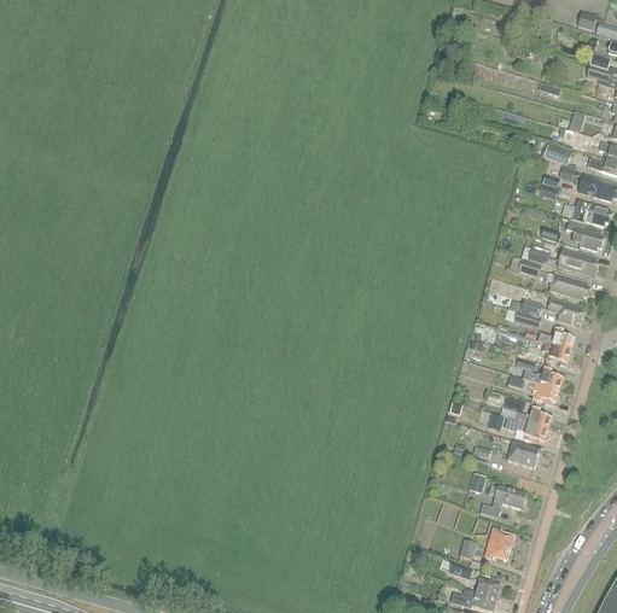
[(580,10),(576,24),(592,29),(595,15),(580,10)]
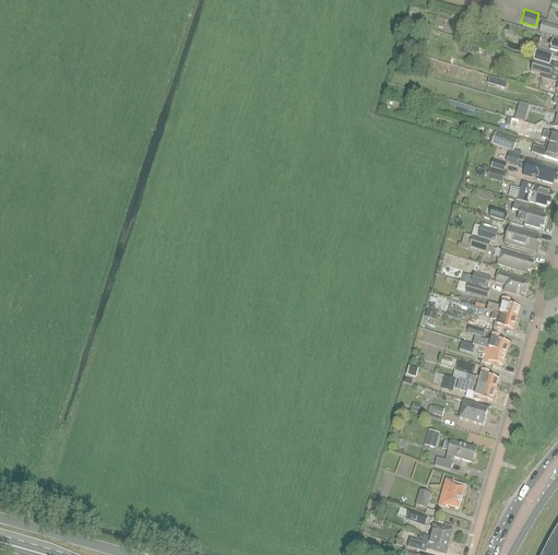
[(538,28),(556,33),(557,26),(557,23),(541,20),(538,28)]
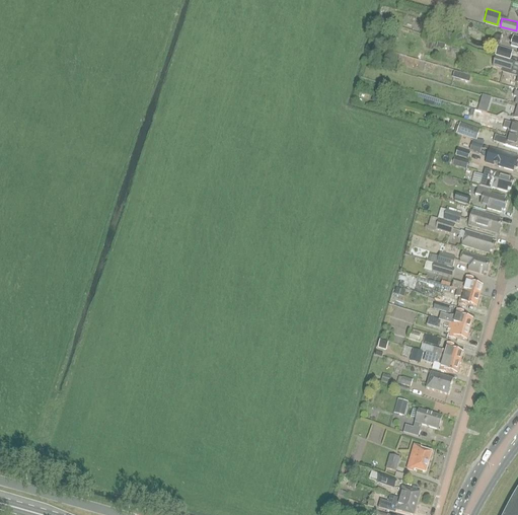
[(460,31),(454,35),(456,41),(463,37),(460,31)]
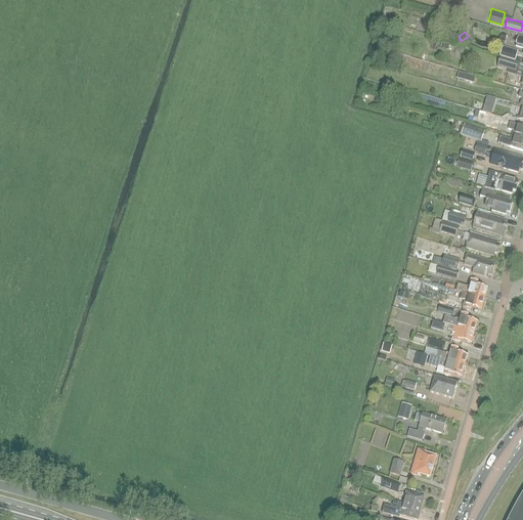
[(502,43),(498,53),(514,57),(517,48),(502,43)]
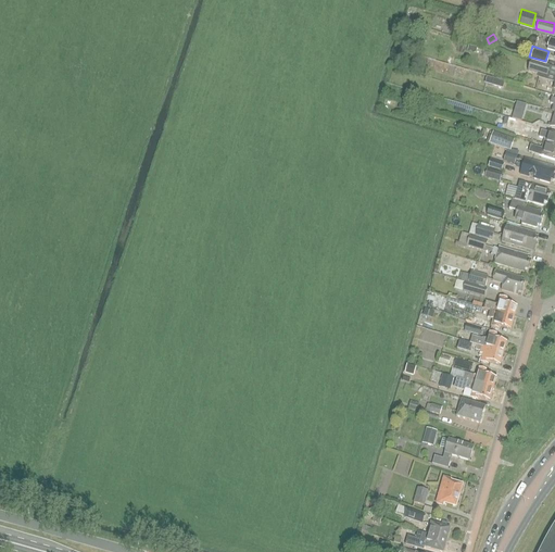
[(530,58),(527,67),(545,73),(549,63),(530,58)]
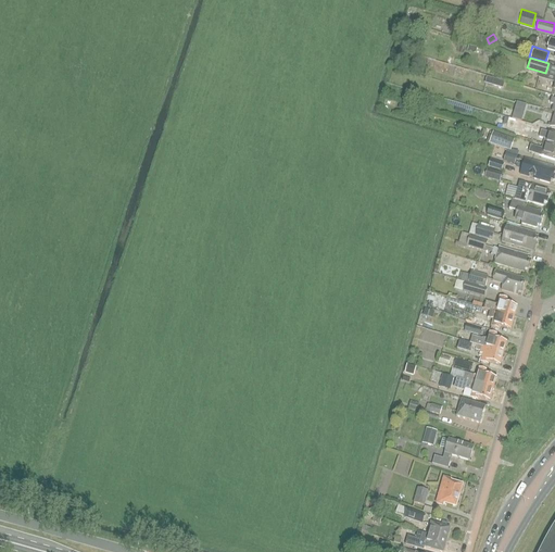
[(486,79),(502,86),(504,79),(487,74),(486,79)]
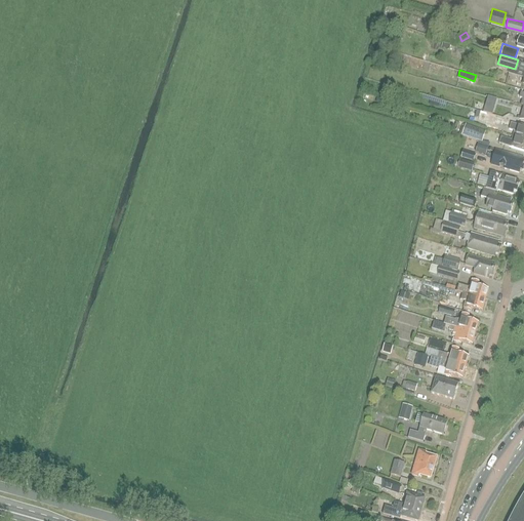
[(376,93),(374,99),(381,102),(384,95),(376,93)]
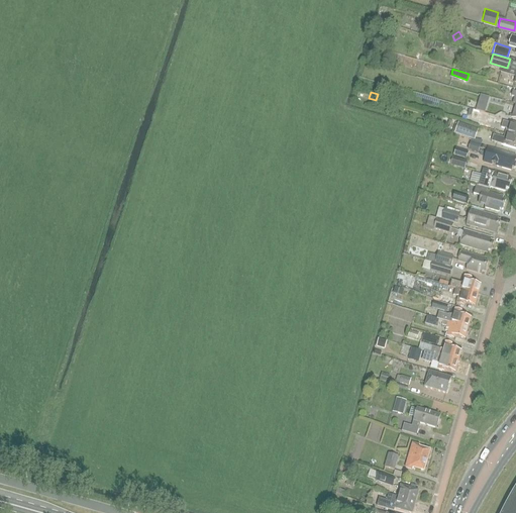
[(477,100),(475,107),(484,110),(486,102),(477,100)]
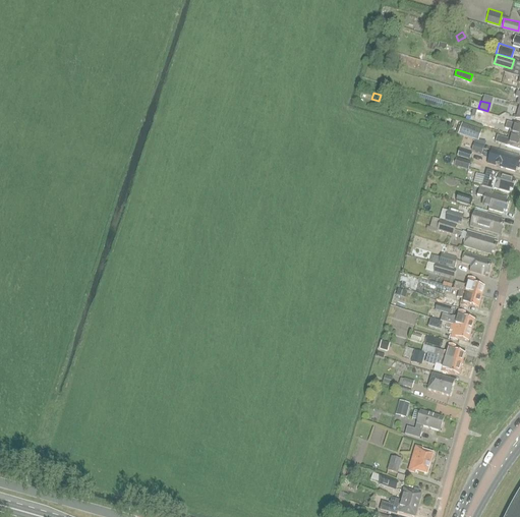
[(470,106),(468,114),(489,119),(492,112),(487,111),(478,108),(470,106)]
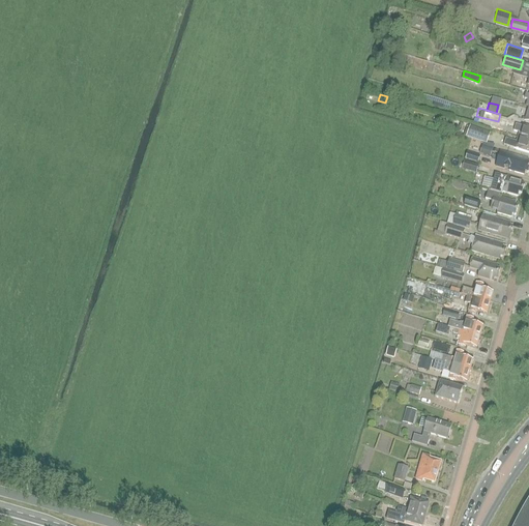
[(518,129),(517,134),(528,137),(528,124),(515,120),(512,127),(518,129)]
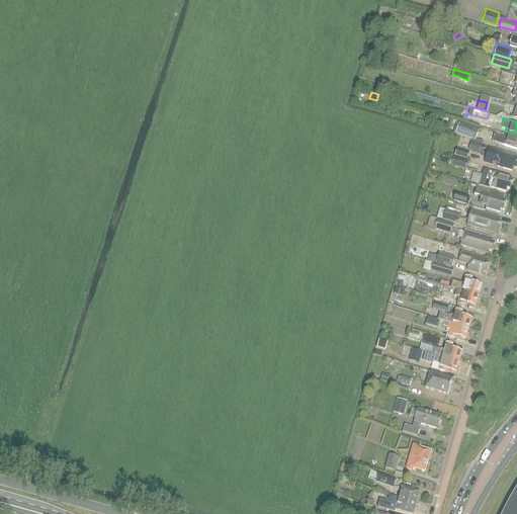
[(455,131),(476,137),(479,125),(458,119),(455,131)]
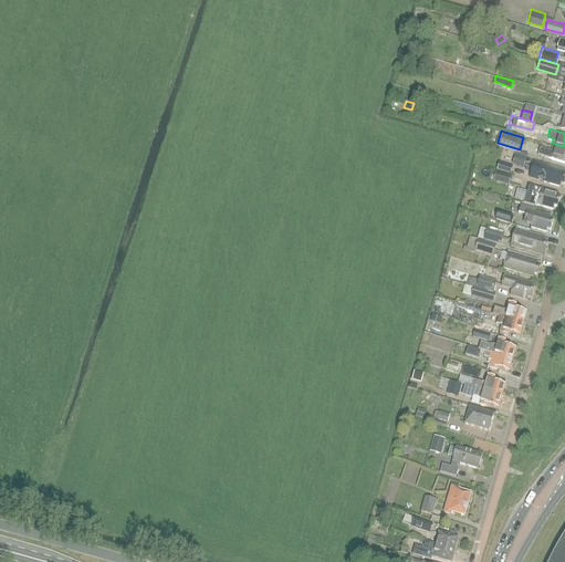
[(564,146),(552,143),(551,147),(541,145),(537,153),(564,159),(564,146)]
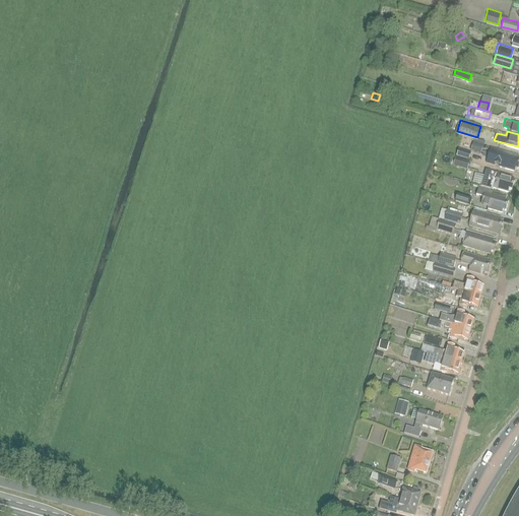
[(472,140),(470,147),(480,150),(482,143),(472,140)]
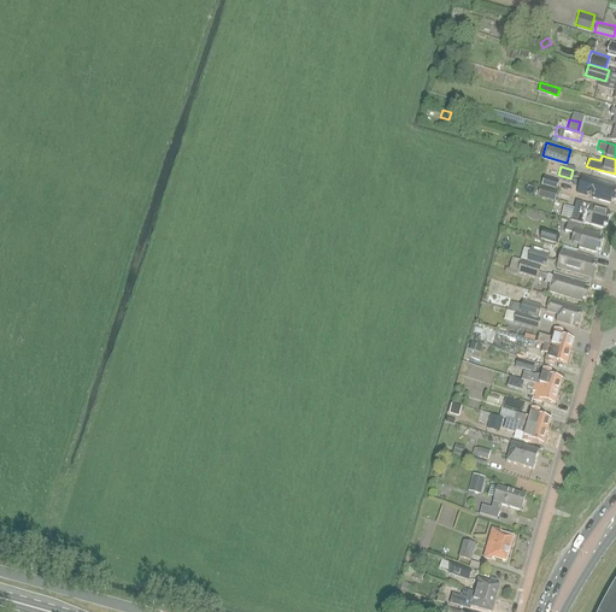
[(541,181),(557,186),(559,177),(544,172),(541,181)]
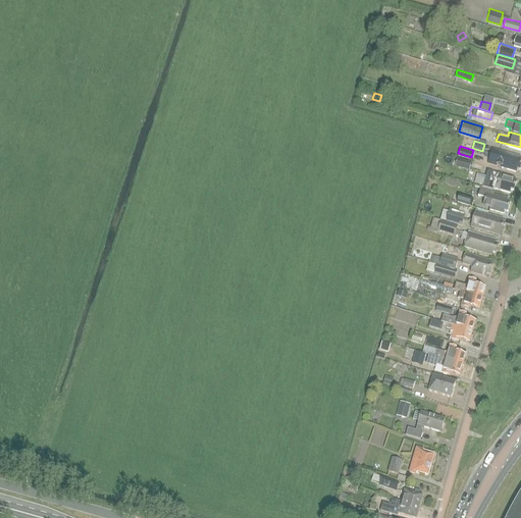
[(505,150),(495,147),(492,146),(488,160),(501,163),(500,164),(515,168),(516,166),(519,166),(520,158),(520,157),(518,156),(519,154),(505,149),(505,150)]
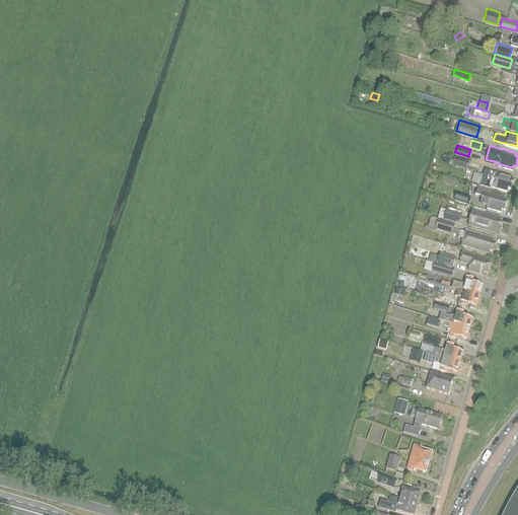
[(453,155),(451,162),(465,167),(467,159),(453,155)]
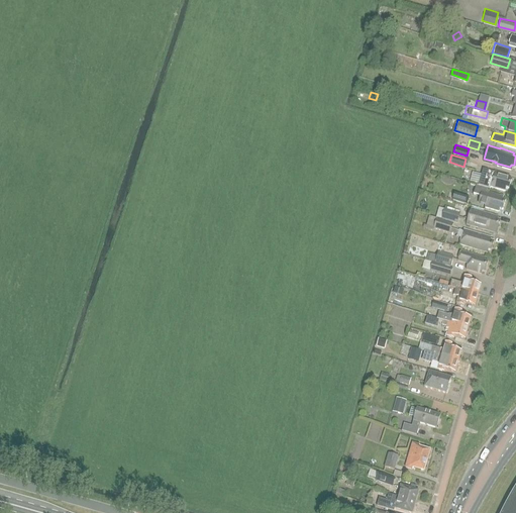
[(508,173),(494,169),(488,167),(487,171),(482,169),(481,171),(479,170),(478,173),(476,172),(473,181),(485,184),(487,175),(491,177),(489,184),(504,188),(505,185),(508,186),(510,177),(507,176),(508,173)]
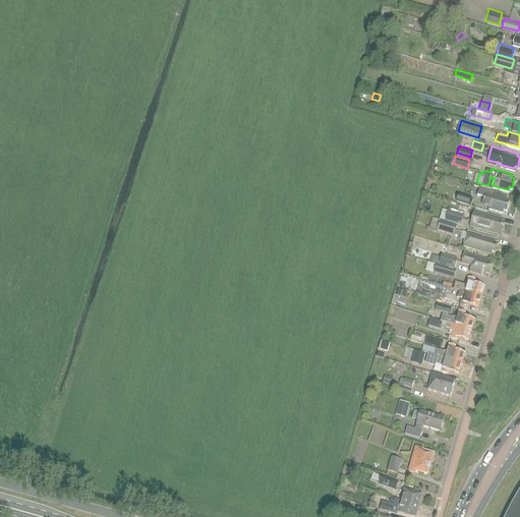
[(506,195),(492,190),(489,190),(492,186),(479,183),(476,193),(483,195),(481,203),(487,205),(487,206),(502,210),(503,208),(506,208),(508,198),(505,197),(506,195)]
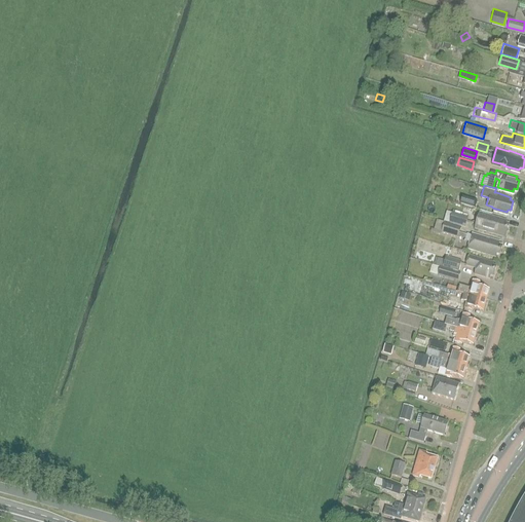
[(457,199),(475,204),(477,197),(459,192),(457,199)]
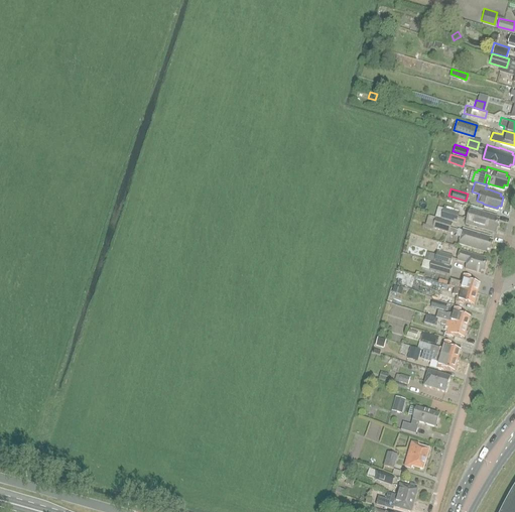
[(435,214),(456,221),(460,209),(444,204),(443,206),(438,205),(435,214)]
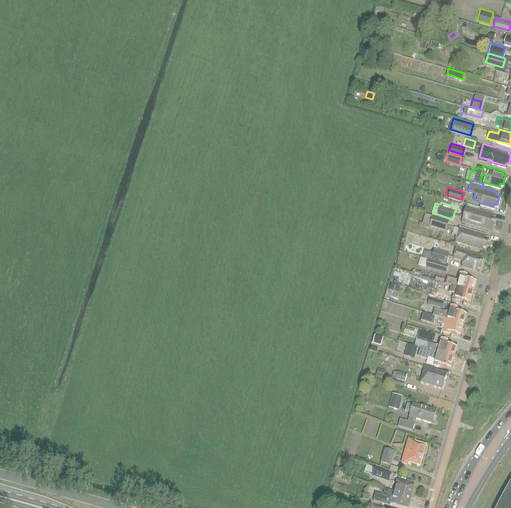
[(488,224),(491,225),(494,215),(491,215),(492,212),(465,205),(461,220),(487,227),(488,224)]
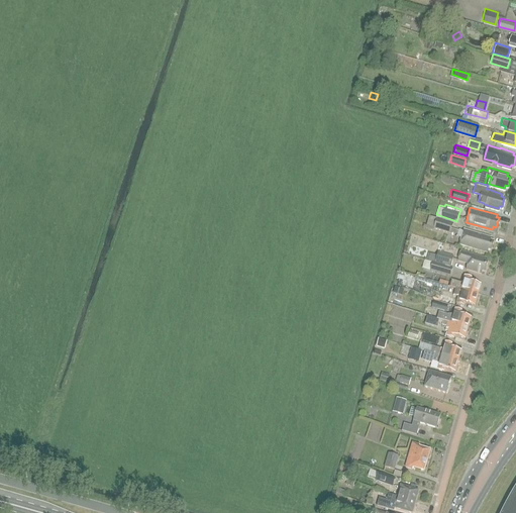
[(432,227),(435,215),(429,213),(426,222),(423,221),(422,225),(432,227)]
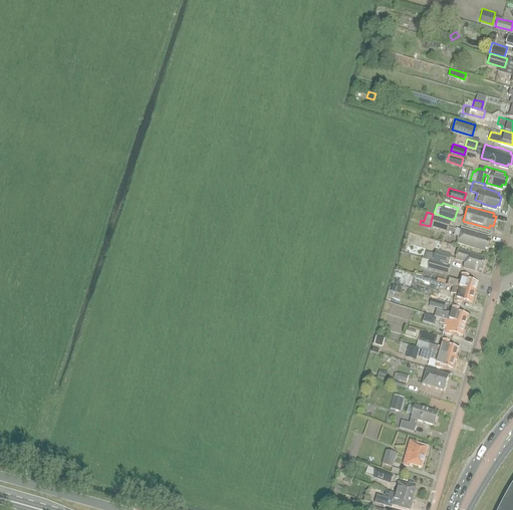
[(431,225),(448,229),(451,220),(434,215),(431,225)]
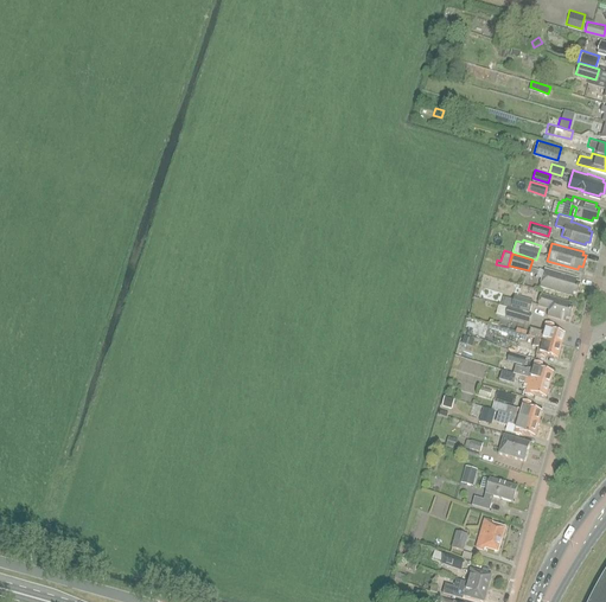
[(543,266),(543,268),(531,264),(530,270),(542,274),(538,283),(571,293),(572,289),(575,290),(579,280),(575,279),(575,275),(543,266)]
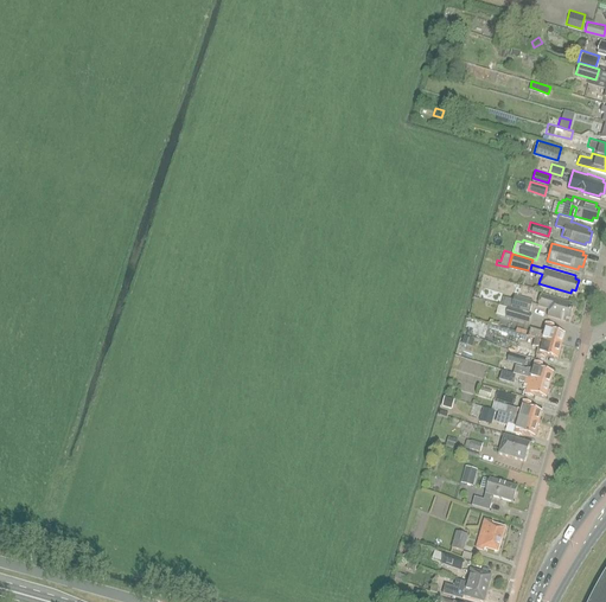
[(565,314),(568,315),(572,303),(568,302),(569,300),(540,290),(536,302),(548,306),(546,313),(563,318),(565,314)]
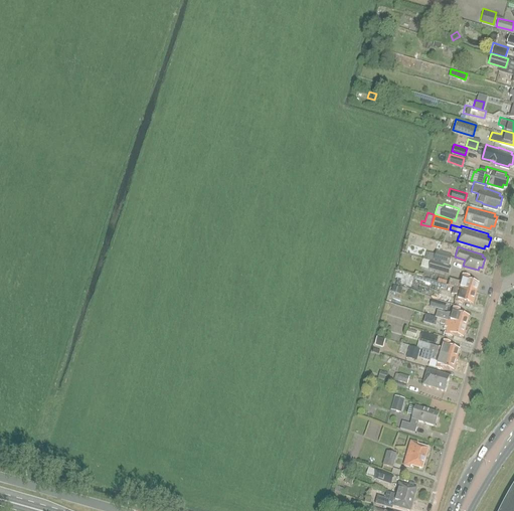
[(448,264),(452,252),(436,247),(435,251),(429,249),(426,258),(448,264)]
